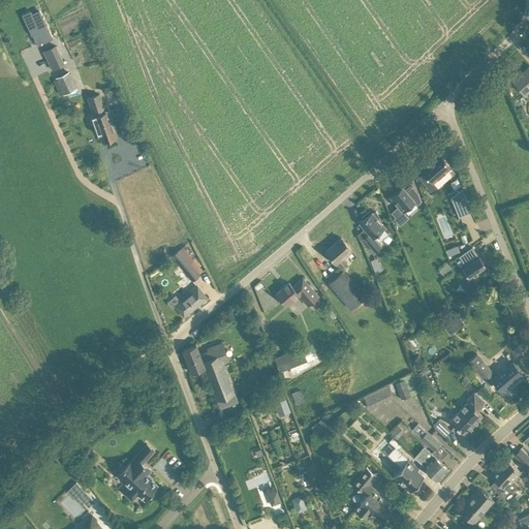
[(31,10),(22,14),(31,35),(39,31),(43,40),(53,36),(41,10),(33,13),(31,10)]
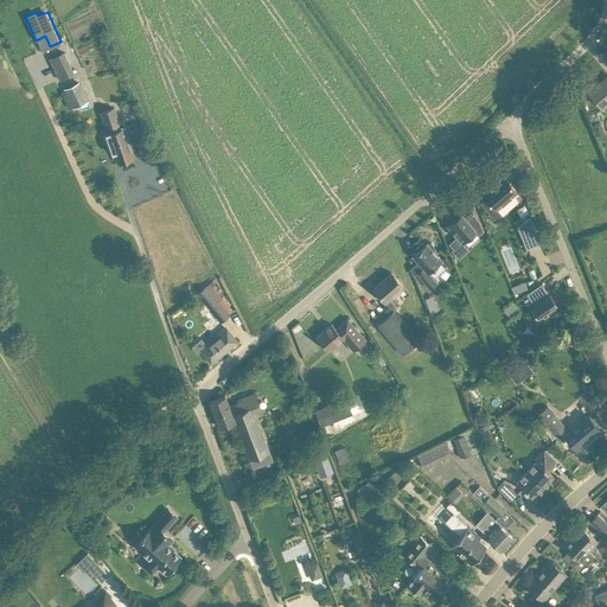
[(44,62),(53,82),(74,74),(63,52),(44,62)]
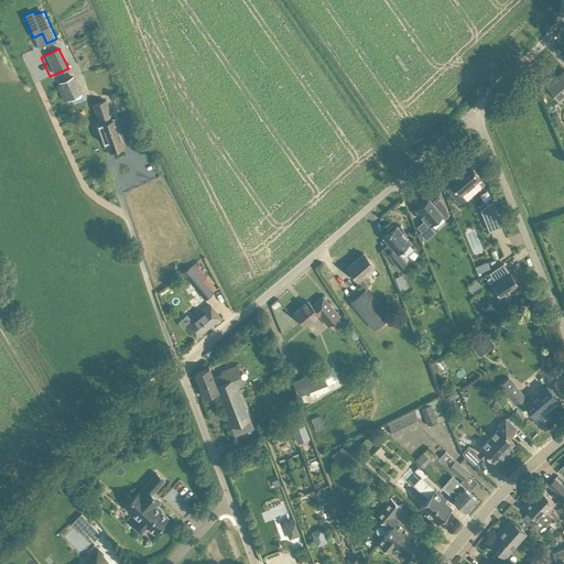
[(560,100),(555,104),(559,108),(563,102),(563,101),(561,98),(563,95),(563,71),(548,86),(560,100)]
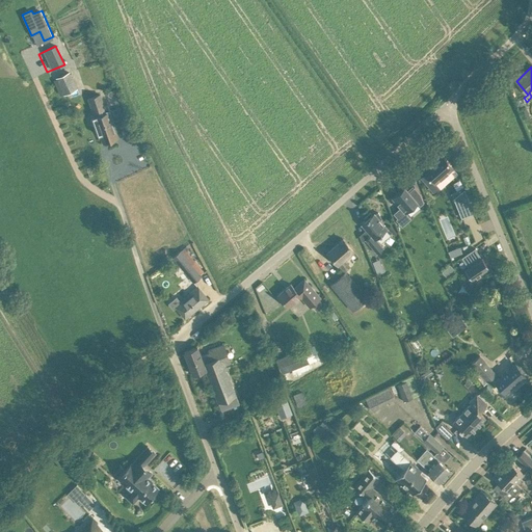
[(56,77),(63,95),(77,88),(69,72),(56,77)]
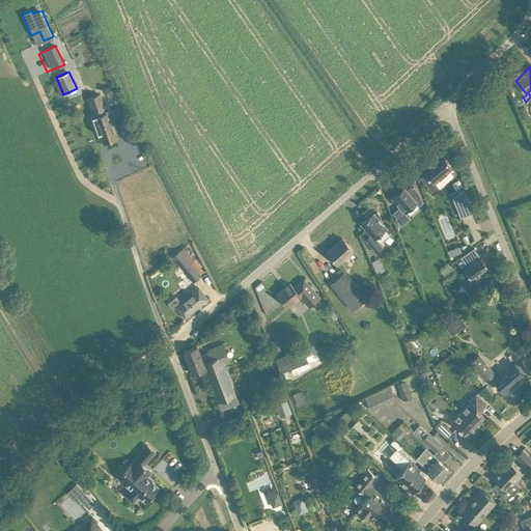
[(112,119),(107,105),(103,106),(100,94),(88,99),(94,116),(92,117),(99,134),(101,133),(104,141),(116,137),(113,127),(111,119),(112,119)]
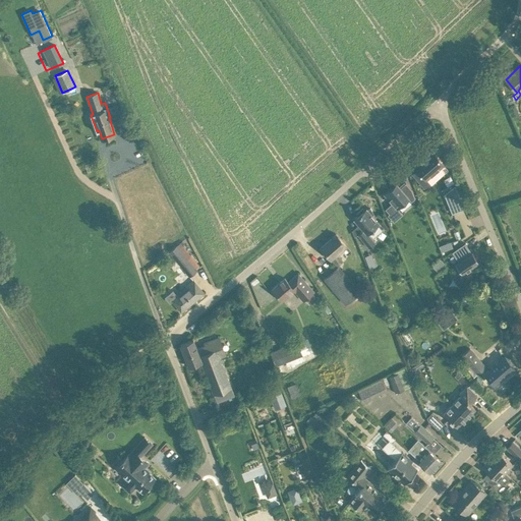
[(418,169),(413,172),(425,187),(430,183),(426,178),(445,163),(433,150),(415,166),(418,169)]
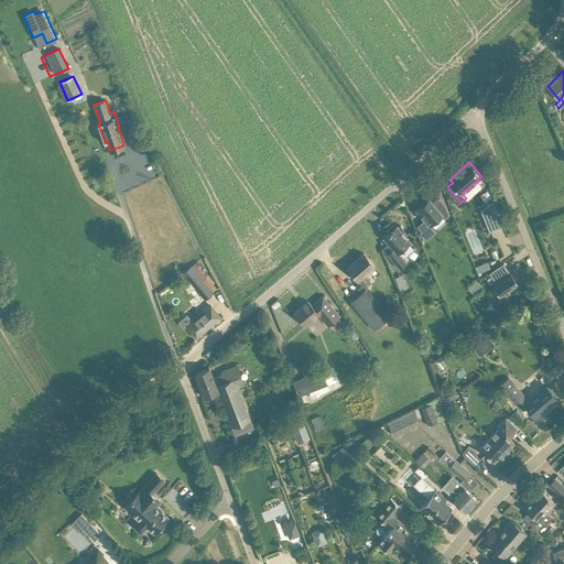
[(429,197),(415,208),(424,219),(416,226),(421,230),(420,232),(425,240),(435,231),(430,224),(442,214),(445,217),(448,214),(445,205),(438,198),(433,203),(429,197)]
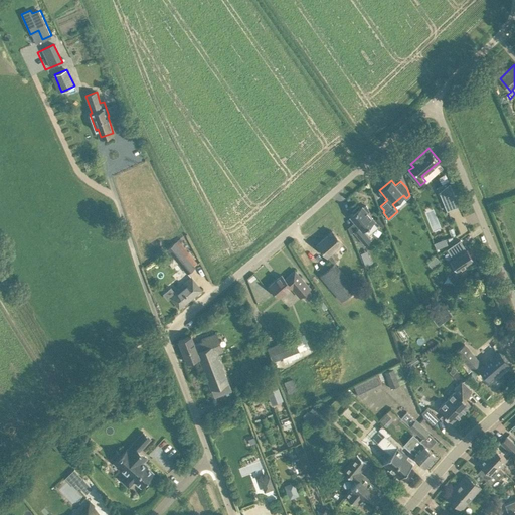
[(447,210),(459,205),(450,183),(438,188),(447,210)]
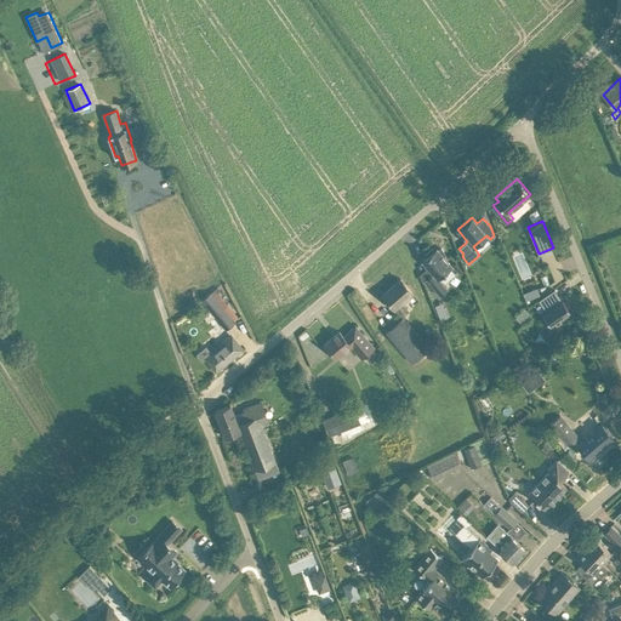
[(429,275),(426,278),(440,295),(448,289),(438,278),(451,266),(443,256),(445,255),(442,248),(438,250),(436,248),(434,250),(432,248),(426,254),(427,256),(421,261),(428,268),(425,271),(429,275)]
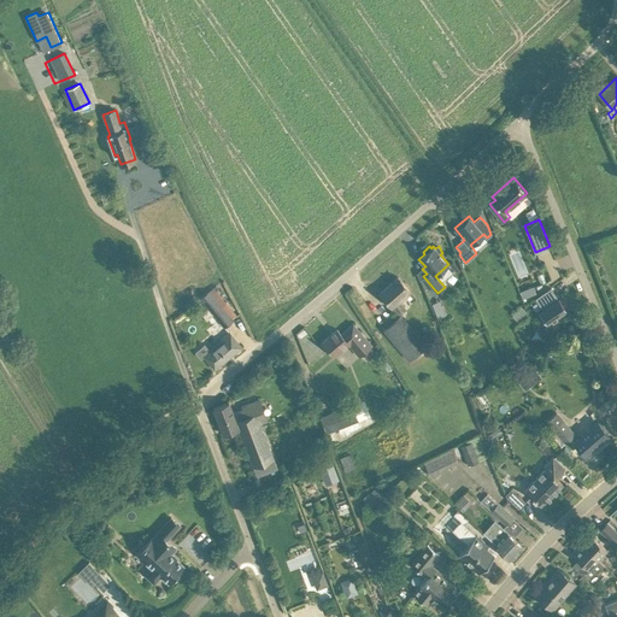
[(380,293),(388,301),(392,306),(399,313),(405,309),(399,300),(410,291),(398,277),(380,293)]
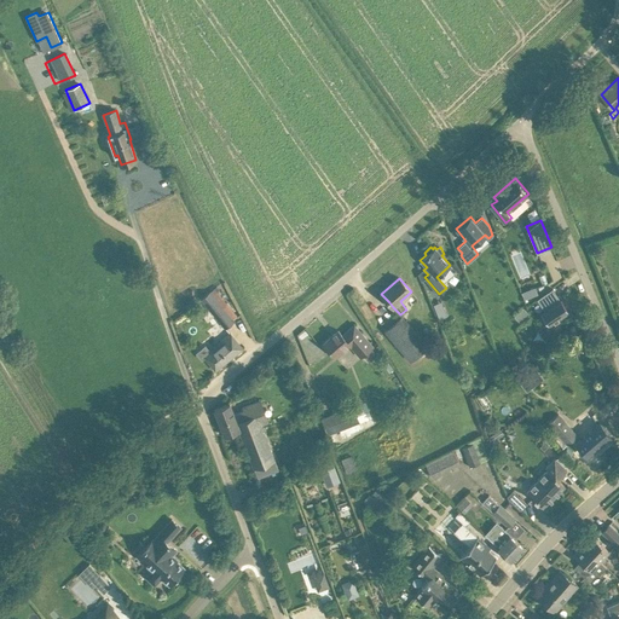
[(537,299),(544,310),(541,313),(549,325),(554,322),(559,319),(559,318),(568,311),(560,299),(553,288),(537,299)]
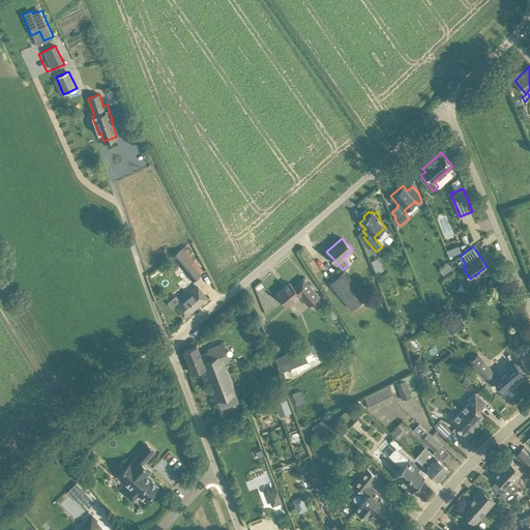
[(200,274),(187,259),(190,256),(183,247),(172,256),(193,281),(200,274)]
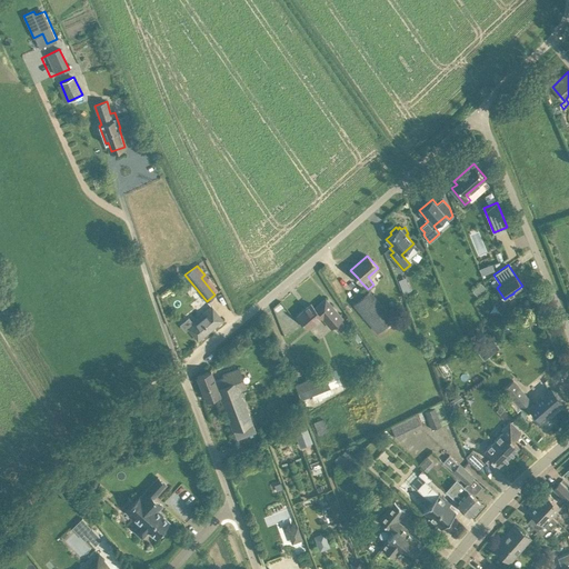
[(480,282),(477,287),(481,292),(486,288),(480,282)]
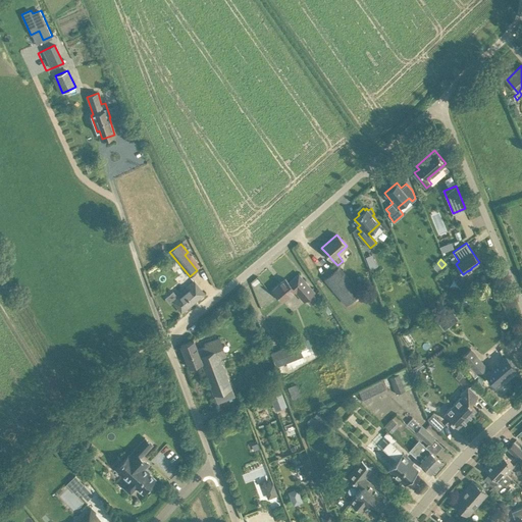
[(374,261),(368,263),(370,269),(376,266),(374,261)]
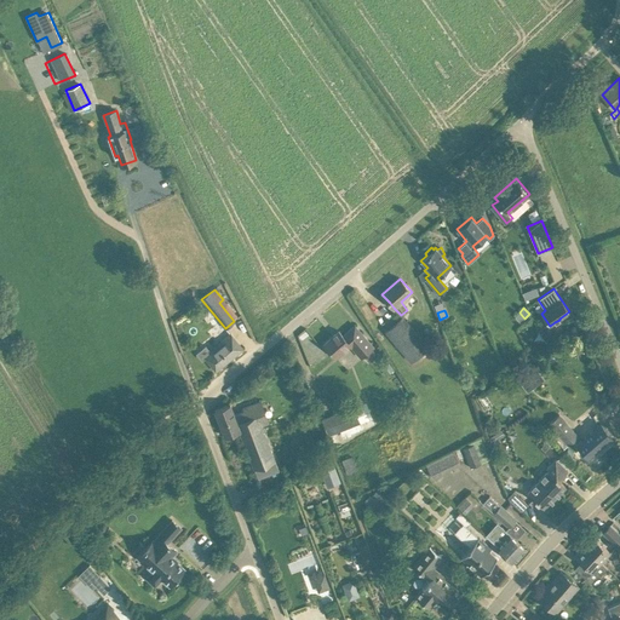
[(385,332),(411,361),(429,346),(402,317),(385,332)]
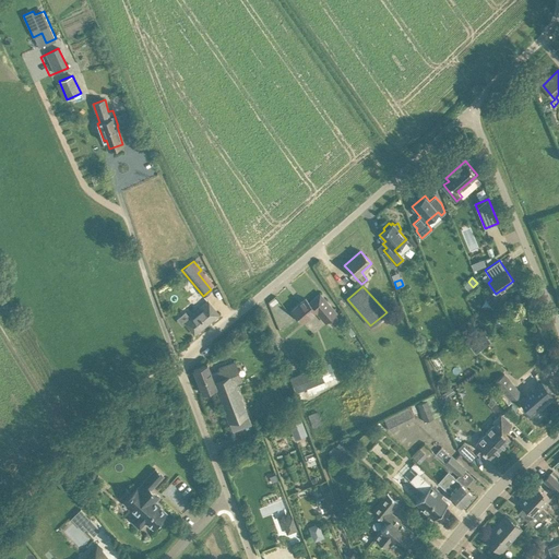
[(301,322),(313,311),(316,310),(325,323),(336,313),(328,302),(320,293),(309,302),(306,298),(292,310),(301,322)]
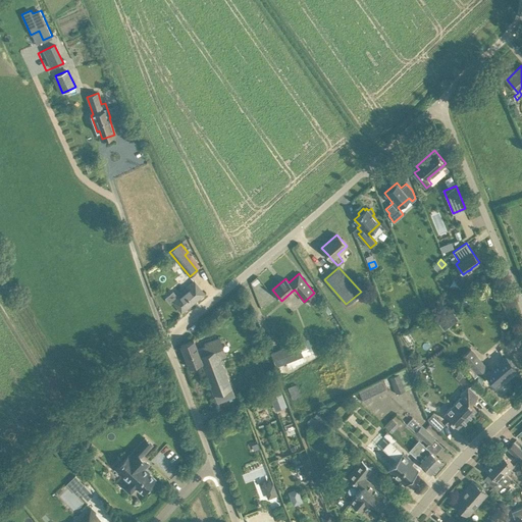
[(453,278),(459,288),(470,279),(467,274),(462,278),(459,273),(453,278)]
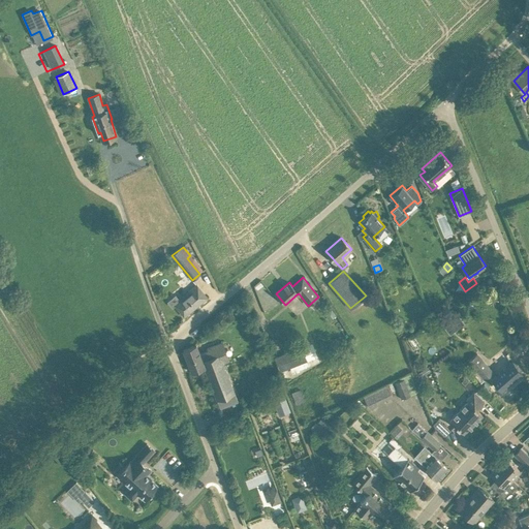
[(175,305),(184,316),(207,297),(196,285),(186,293),(186,294),(180,301),(176,296),(167,302),(172,307),(175,305)]
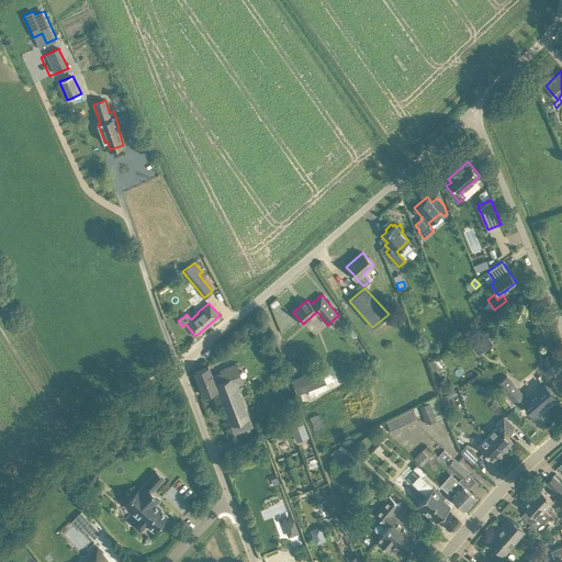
[(352,329),(346,334),(349,339),(356,335),(352,329)]
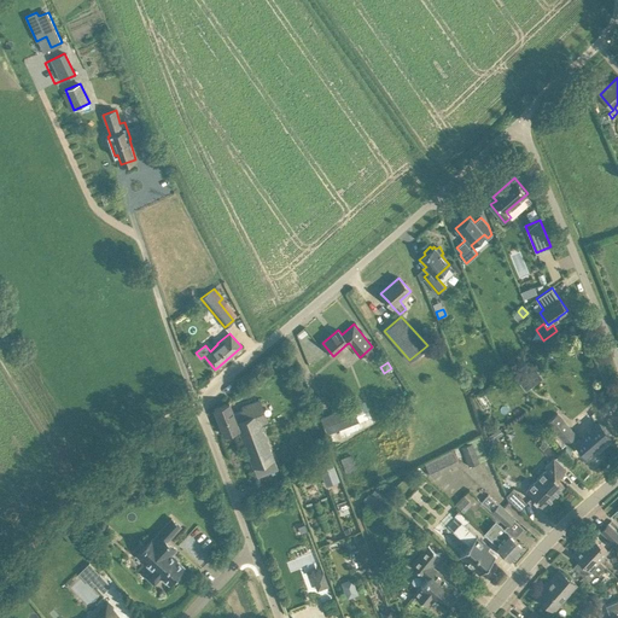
[(244,409),(233,413),(229,402),(214,408),(225,435),(239,430),(257,476),(278,468),(274,459),(261,424),(268,421),(260,400),(243,406),(244,409)]
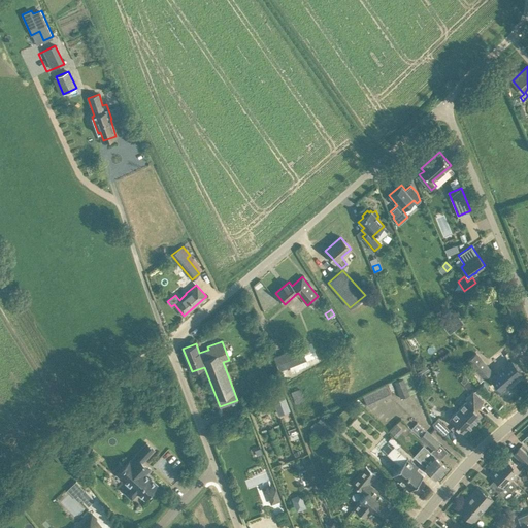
[(316,356),(310,341),(273,356),(279,370),(316,356)]
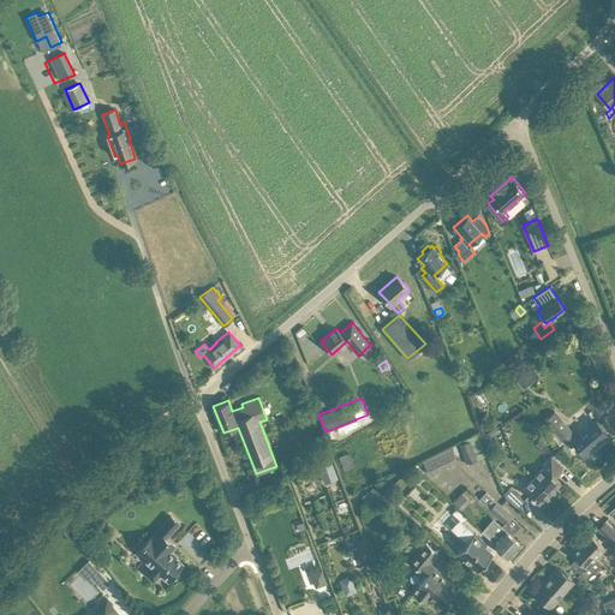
[(551,428),(547,431),(559,445),(573,433),(555,411),(544,419),(551,428)]
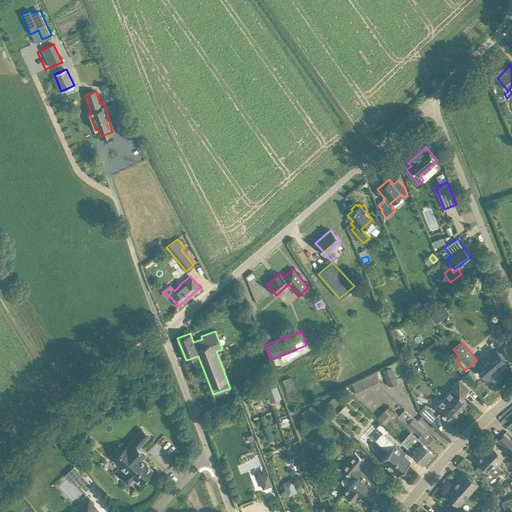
[(482,361),(491,372),(504,360),(495,350),(489,343),(484,348),(490,355),(482,361)]
